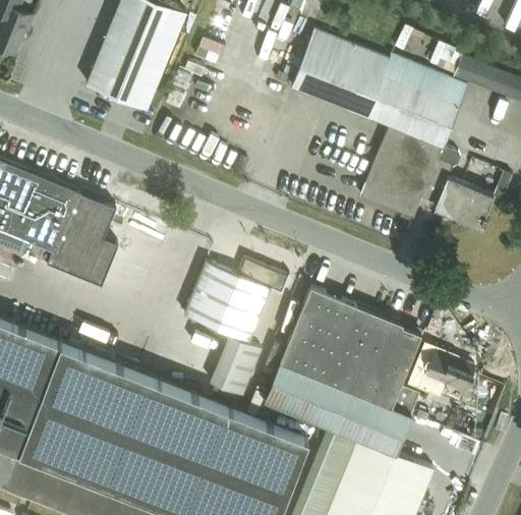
[(26,35),(33,20),(15,13),(18,6),(19,7),(22,0),(0,0),(0,51),(14,57),(24,34),(26,35)]
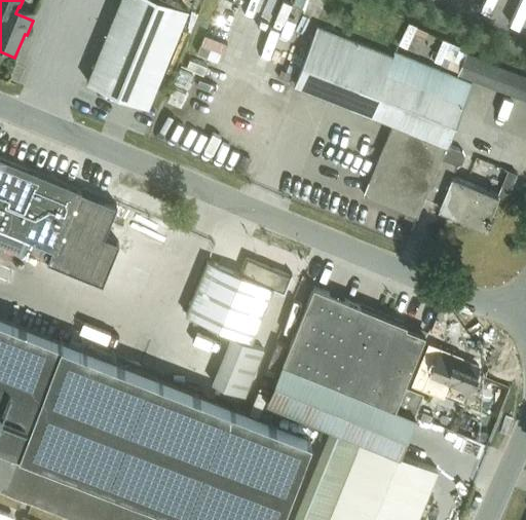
[(120,0),(85,87),(146,112),(185,15),(148,0),(120,0)]
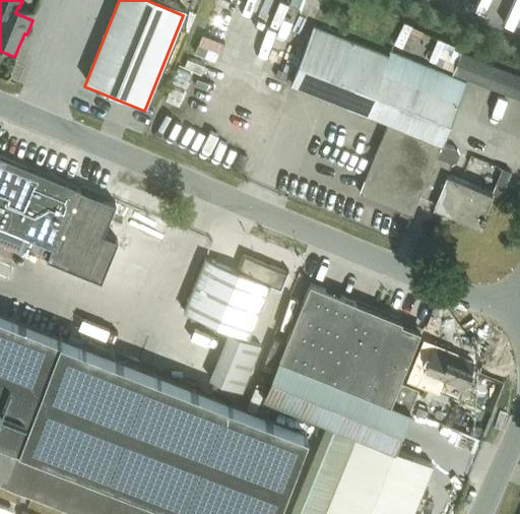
[(519,0),(467,0),(464,7),(511,27),(519,4),(519,0)]
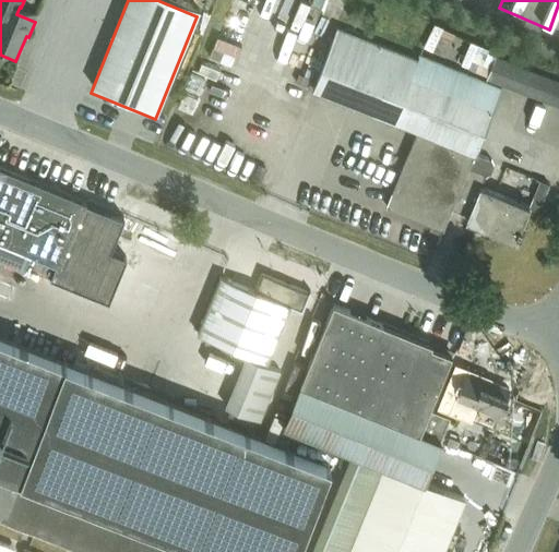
[(476,159),(502,95),(420,61),(418,67),(336,34),(312,95),(417,135),(387,212),(388,213),(388,211),(442,234),(441,235),(442,236),(451,214),(467,220),(480,192),(486,180),(491,178),(495,171),(491,166),(476,159)]
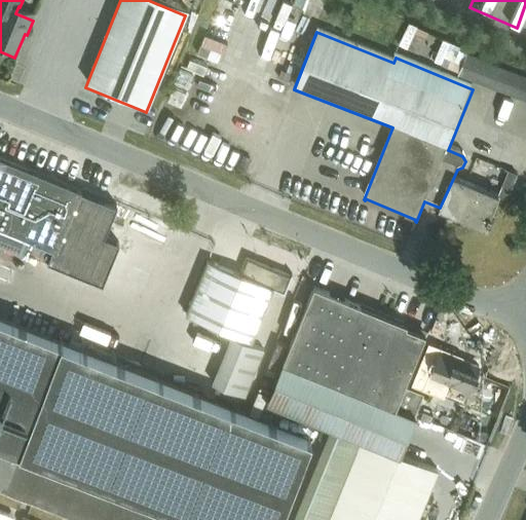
[(457,79),(525,106),(525,81),(466,57),(457,79)]
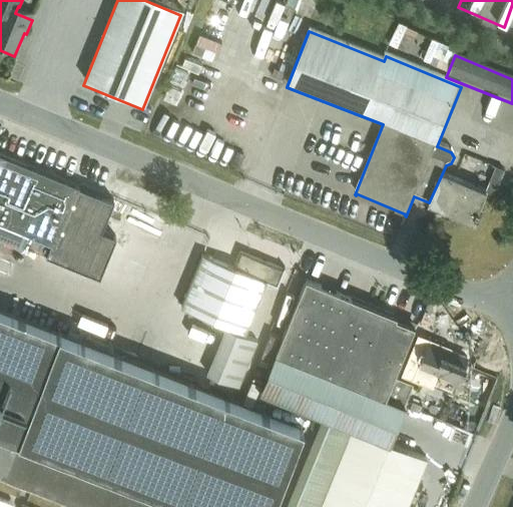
[(0,157),(0,225),(28,237),(25,243),(26,244),(24,250),(22,249),(21,252),(33,258),(34,254),(45,259),(50,247),(54,249),(79,189),(75,188),(0,157)]
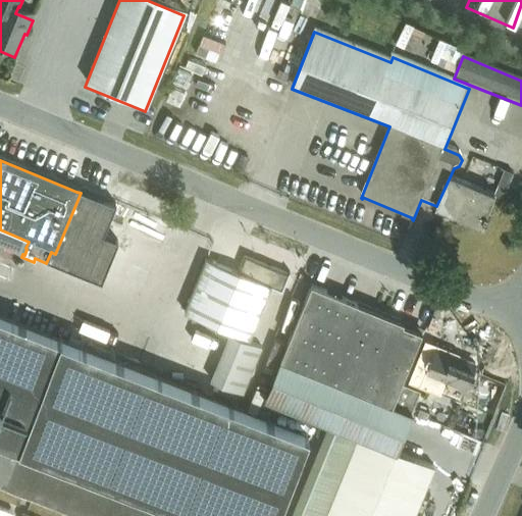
[(436,206),(434,211),(481,230),(494,198),(449,179),(436,206)]
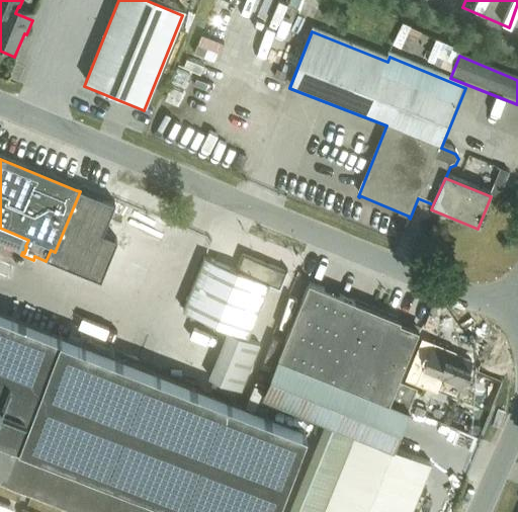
[(182,315),(247,341),(269,288),(280,293),(287,274),(286,276),(243,259),(237,274),(204,261),(182,315)]
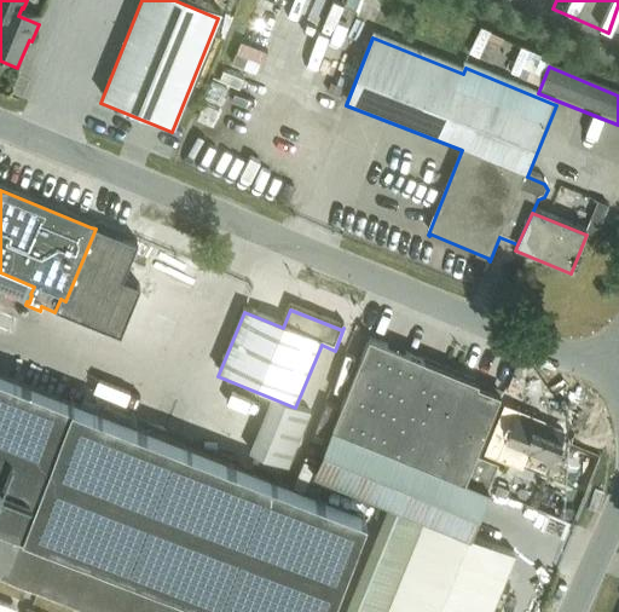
[(84,392),(123,408),(146,352),(106,336),(84,392)]
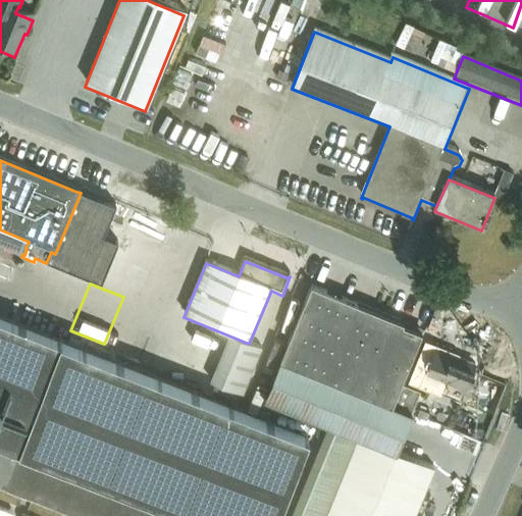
[(422,337),(403,328),(404,326),(311,289),(280,365),(265,403),(359,441),(327,515),(416,515),(429,484),(434,472),(397,457),(413,418),(412,418),(420,396),(402,389),(422,337)]
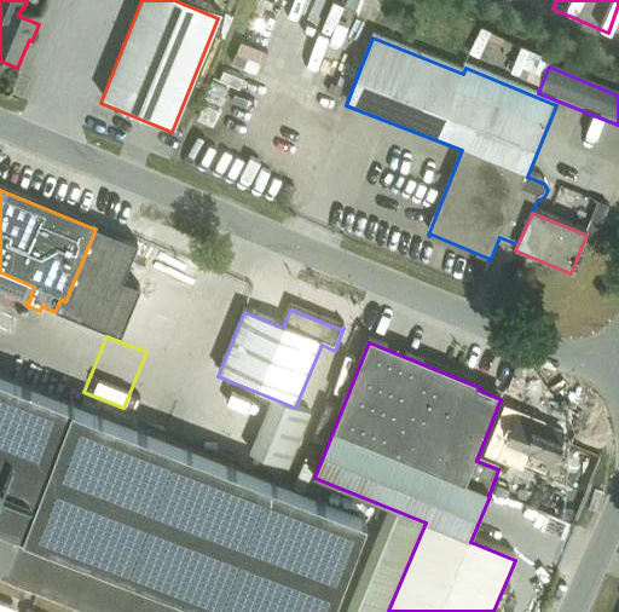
[(0,573),(7,577),(94,611),(329,611),(366,521),(0,380),(0,573)]
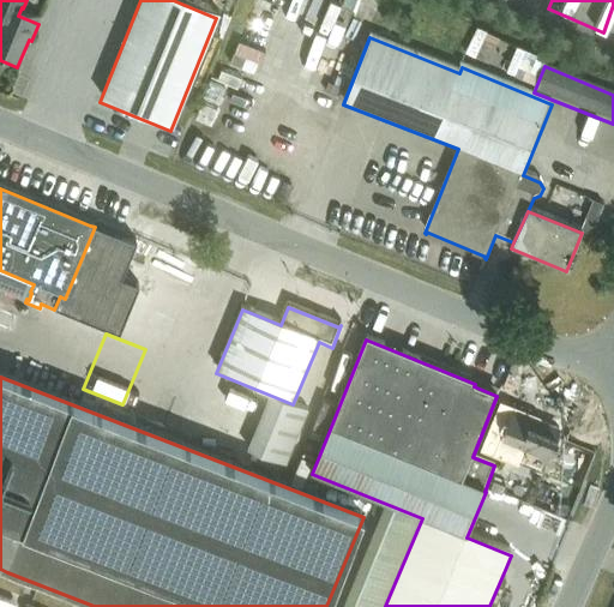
[(248,452),(286,468),(308,413),(271,397),(248,452)]
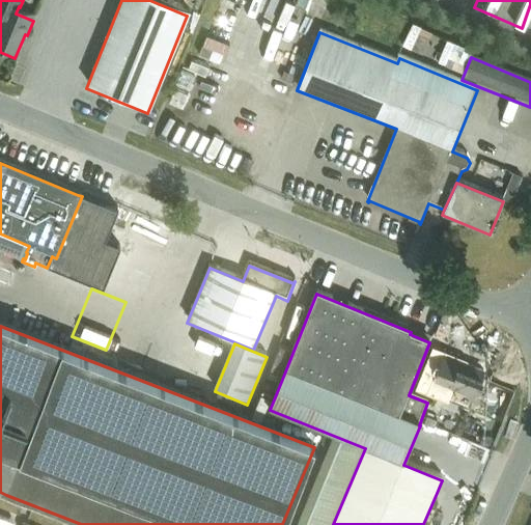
[(473,399),(483,376),(443,359),(437,374),(425,369),(416,393),(436,402),(442,387),(473,399)]
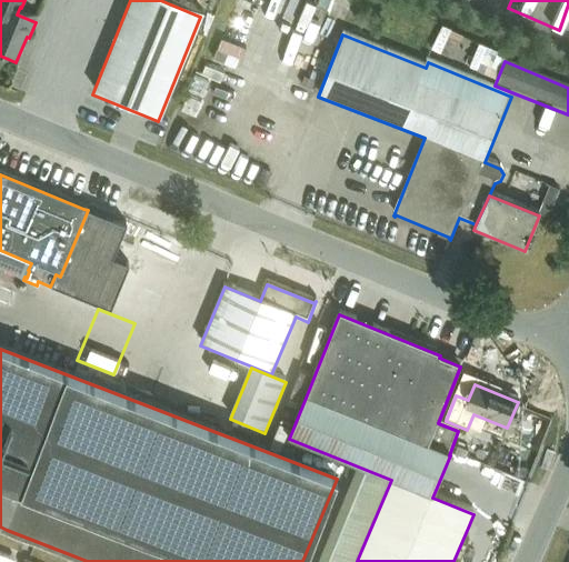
[(457,451),(453,459),(465,463),(468,455),(457,451)]
